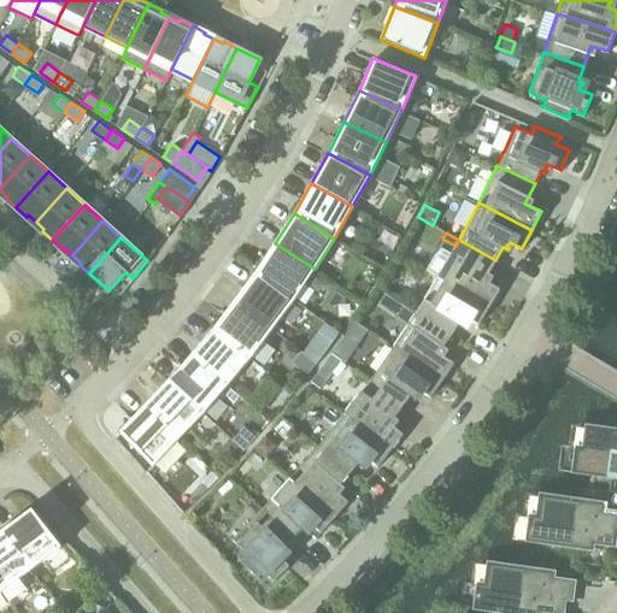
[(438,276),(489,306),(500,288),(485,280),(495,260),(459,240),(458,240),(458,241),(456,246),(438,276)]
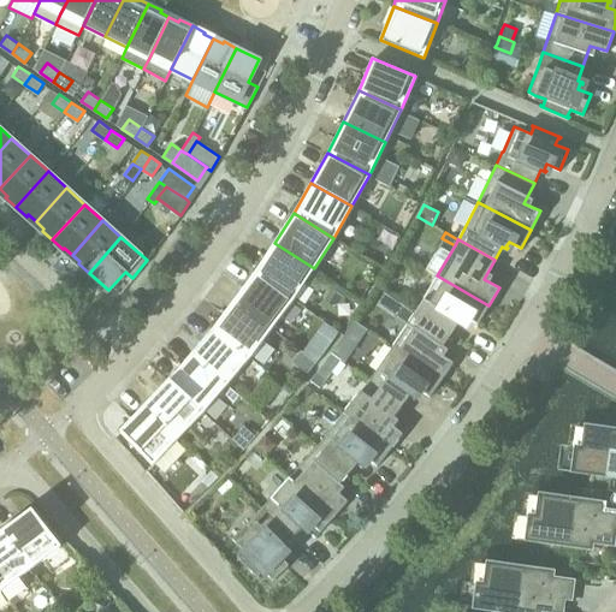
[(314,268),(274,243),(255,272),(294,298),(314,268)]
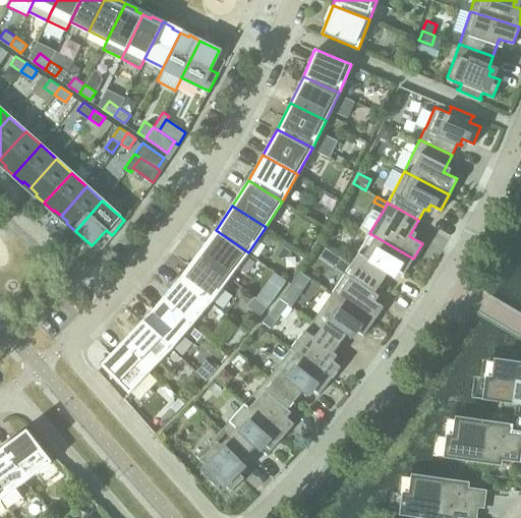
[(198,253),(230,277),(248,252),(216,230),(198,253)]
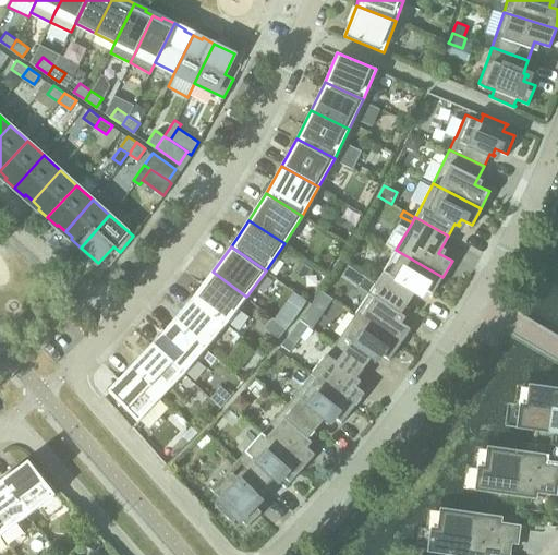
[(396,250),(376,281),(409,302),(415,291),(420,293),(421,292),(419,291),(422,287),(433,293),(443,277),(396,250)]
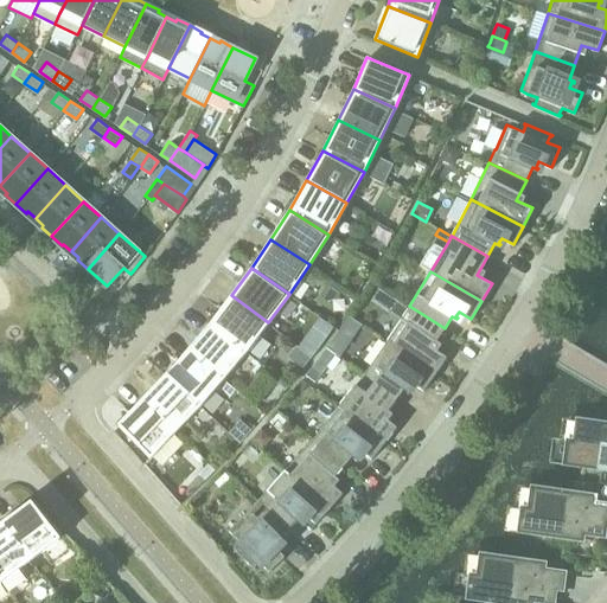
[(247,351),(268,322),(231,295),(211,322),(247,351)]
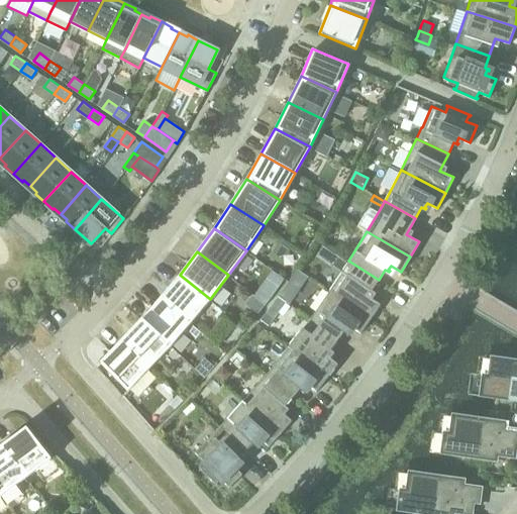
[(379,280),(348,261),(329,290),(371,318),(380,304),(368,295),(379,280)]
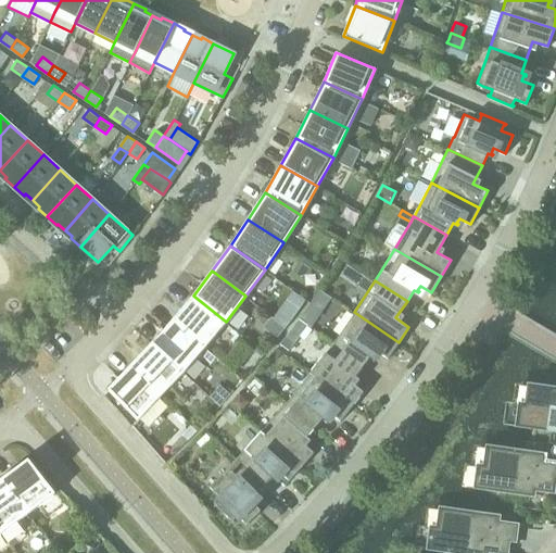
[(226,322),(193,296),(173,319),(205,347),(226,322)]
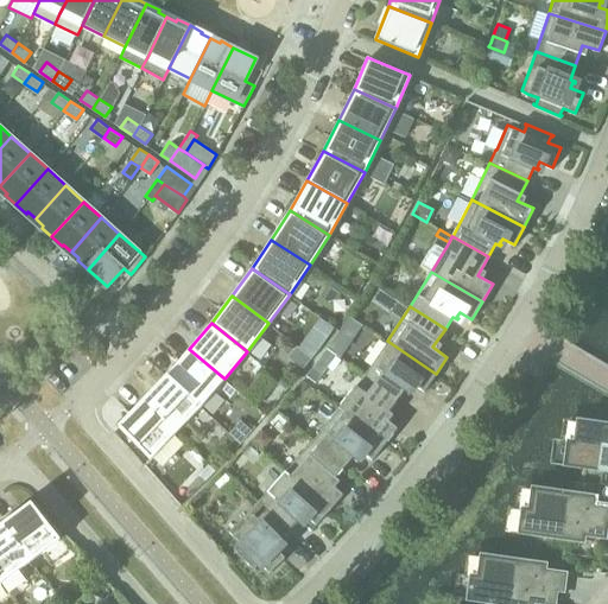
[(339,332),(328,347),(340,355),(350,341),(339,332)]
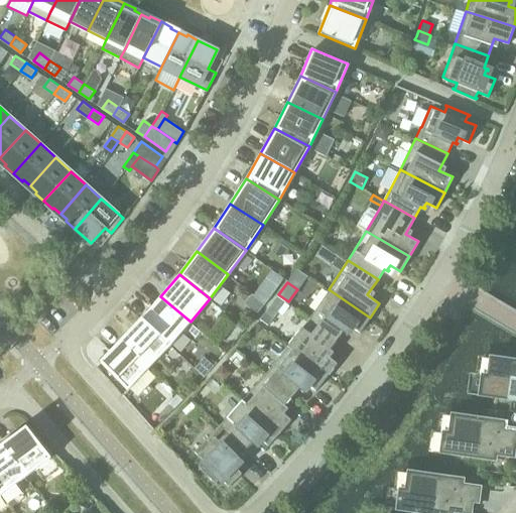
[(259,284),(253,293),(264,302),(266,299),(269,296),(271,293),(259,284)]
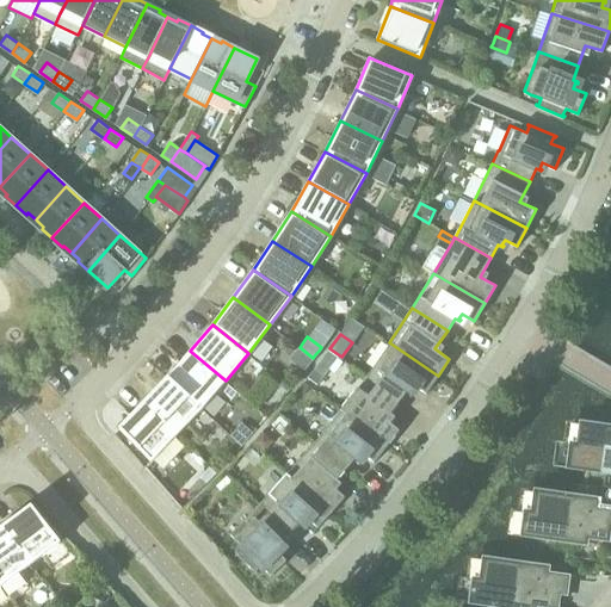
[(426,392),(438,376),(389,342),(365,376),(399,401),(407,389),(412,392),(413,391),(412,390),(414,384),(426,392)]
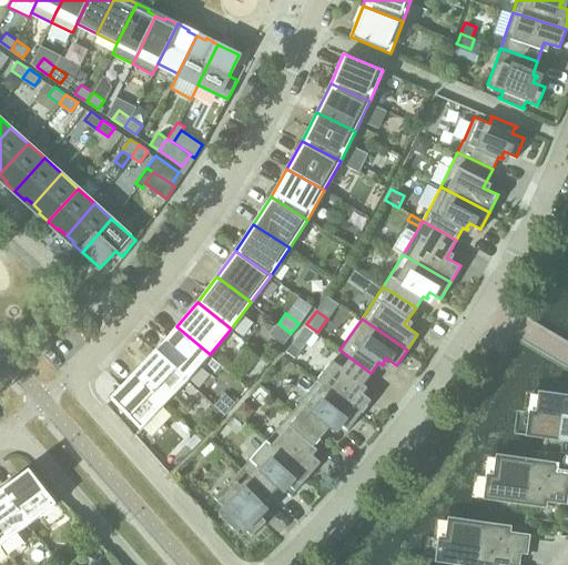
[(314,331),(305,324),(286,350),(295,356),(314,331)]
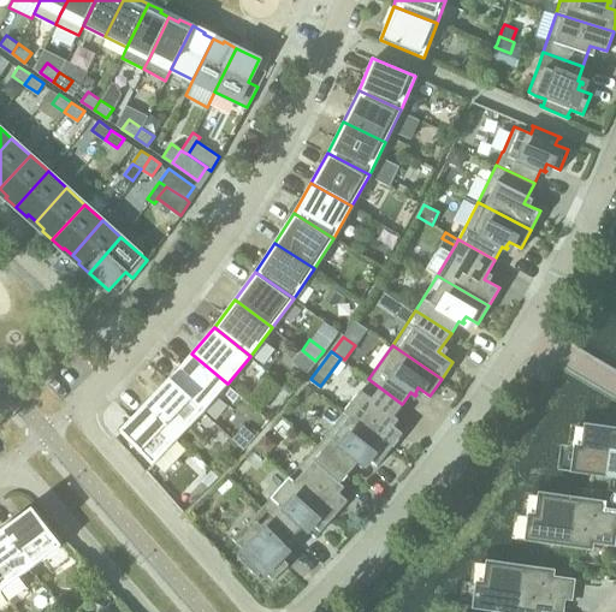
[(191,354),(169,380),(203,411),(220,392),(232,402),(240,394),(227,384),(191,354)]
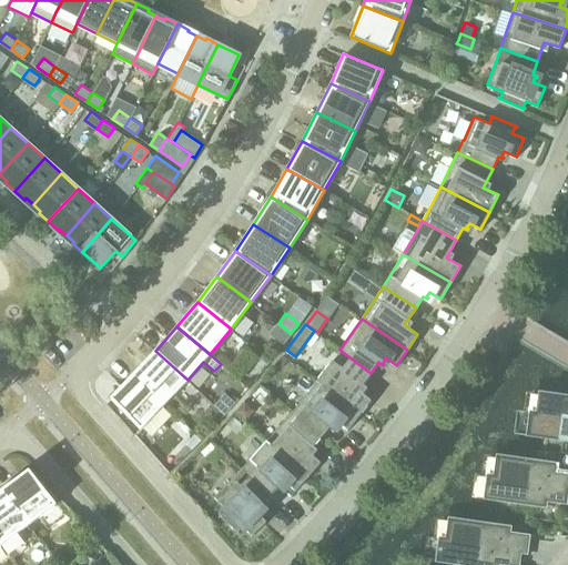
[(371,373),(340,350),(316,380),(359,414),(372,400),(358,390),(371,373)]
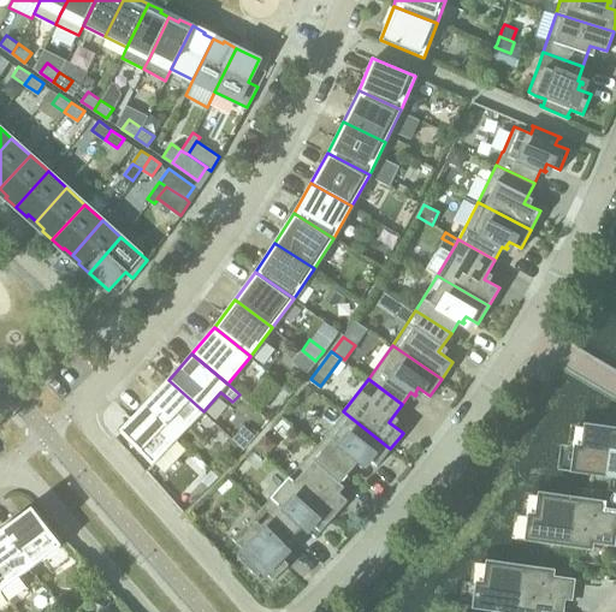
[(203,411),(169,380),(144,405),(179,438),(203,411)]
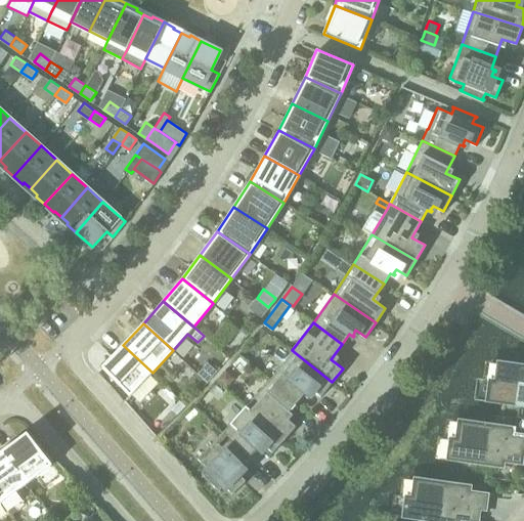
[(256,334),(260,337),(265,331),(261,327),(256,334)]
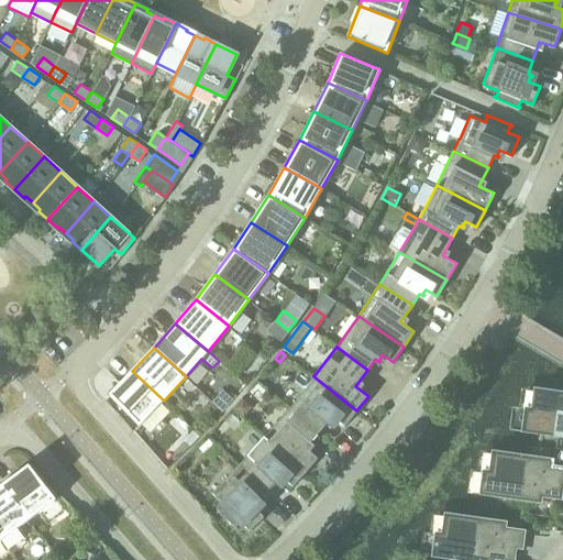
[(164,401),(132,371),(110,394),(140,425),(164,401)]
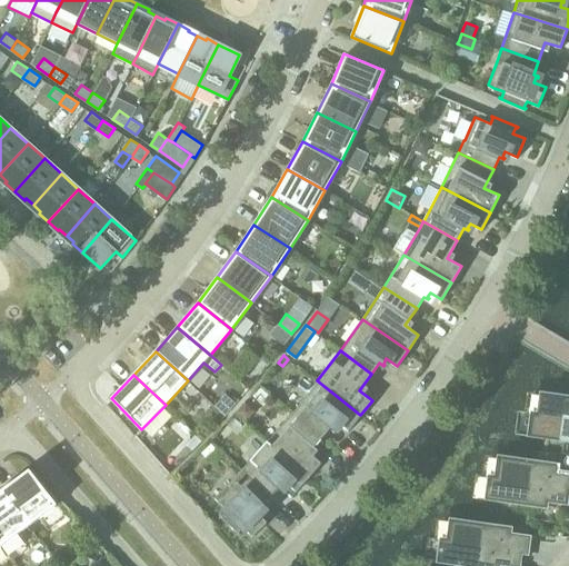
[(292,411),(322,436),(331,426),(336,429),(336,428),(335,426),(338,421),(348,430),(360,415),(317,380),(292,411)]
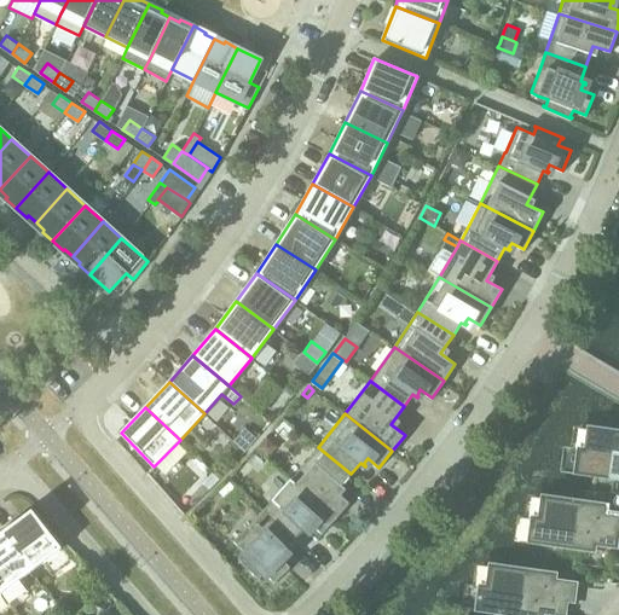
[(618,431),(579,427),(577,448),(618,453),(618,431)]
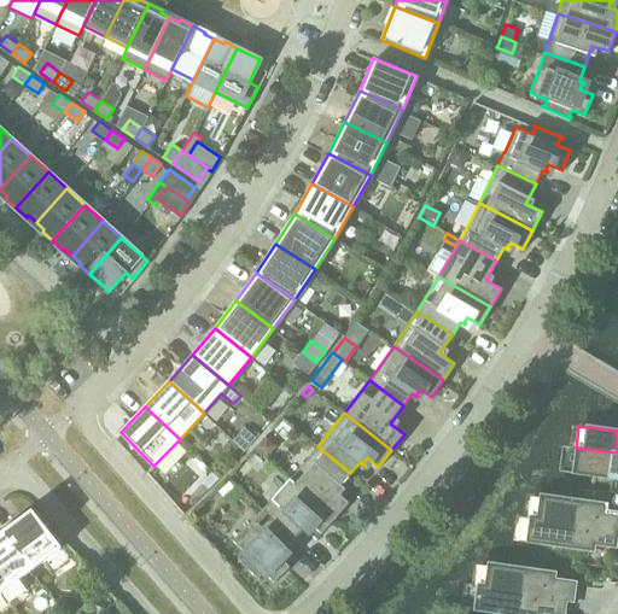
[(266,437),(257,445),(267,454),(272,448),(272,442),(266,437)]
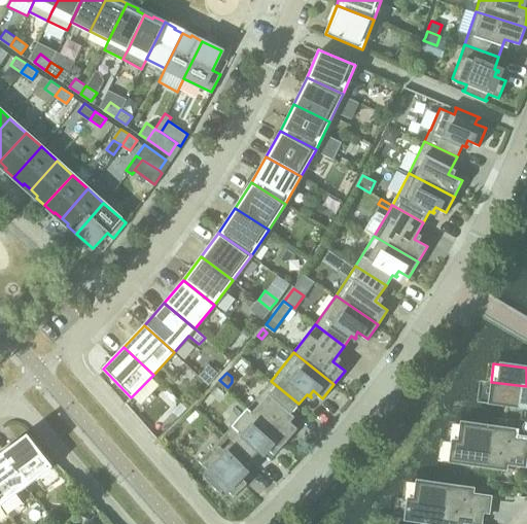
[(299,404),(271,381),(247,407),(286,442),(297,428),(286,418),(299,404)]
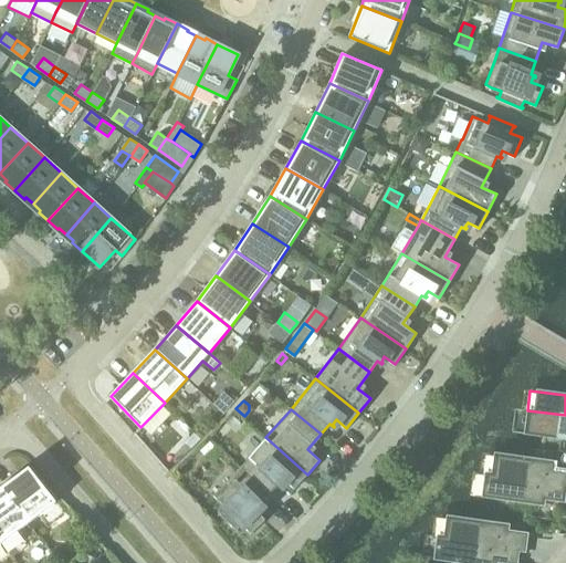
[(565,415),(527,410),(521,409),(517,430),(565,437),(565,415)]
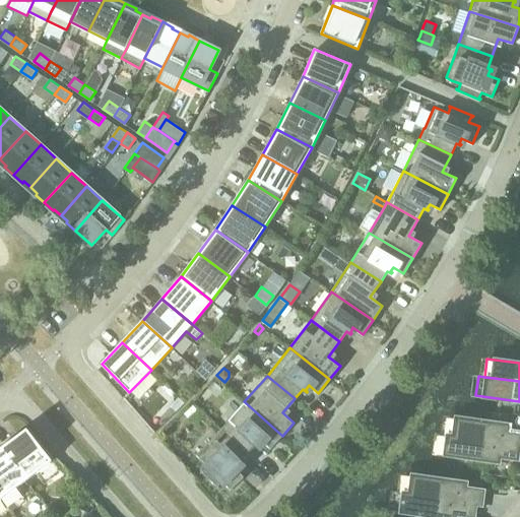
[(168,404),(174,410),(182,402),(177,396),(168,404)]
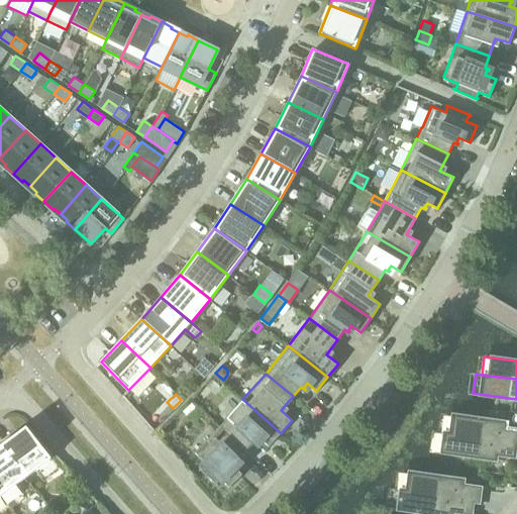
[(264,450),(269,445),(281,433),(242,399),(219,425),(245,449),(253,440),(264,450)]
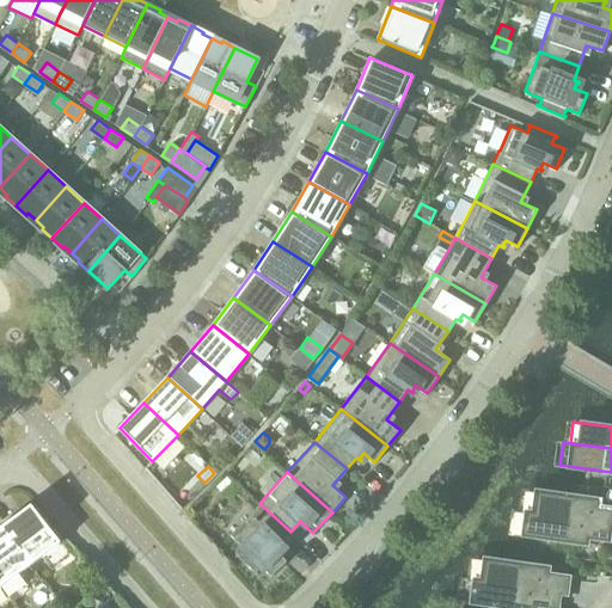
[(527,490),(525,511),(611,523),(611,524),(611,508),(601,507),(601,501),(603,501),(603,499),(527,490)]
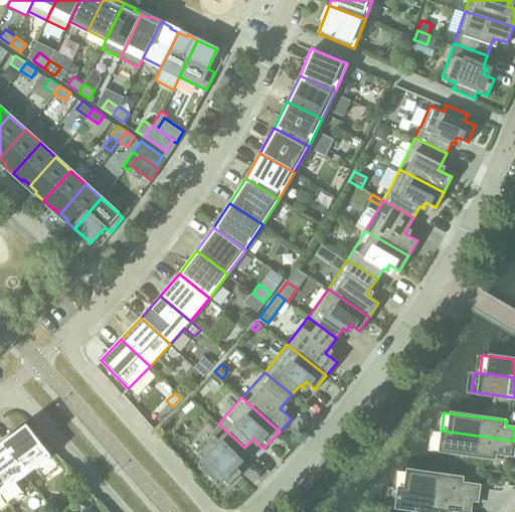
[(235,457),(244,448),(218,423),(209,433),(210,433),(194,449),(198,453),(197,454),(204,461),(200,465),(199,464),(198,465),(216,483),(216,482),(215,481),(220,476),(228,485),(241,472),(233,464),(236,460),(238,461),(239,460),(235,457)]
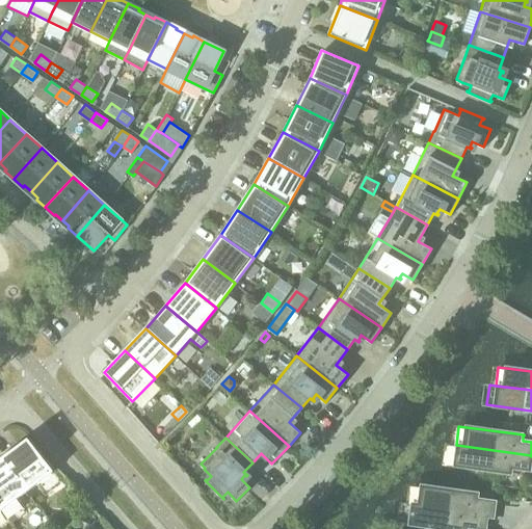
[(3,457),(27,490),(53,471),(28,439),(3,457)]
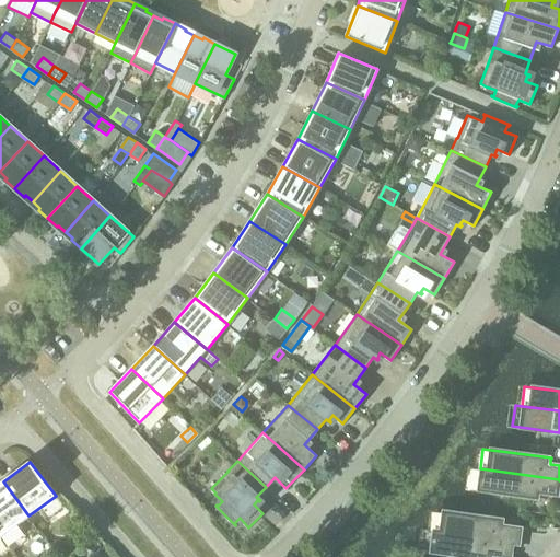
[(557,494),(559,480),(559,479),(480,468),(474,467),(470,488),(539,498),(539,496),(539,491),(557,494)]
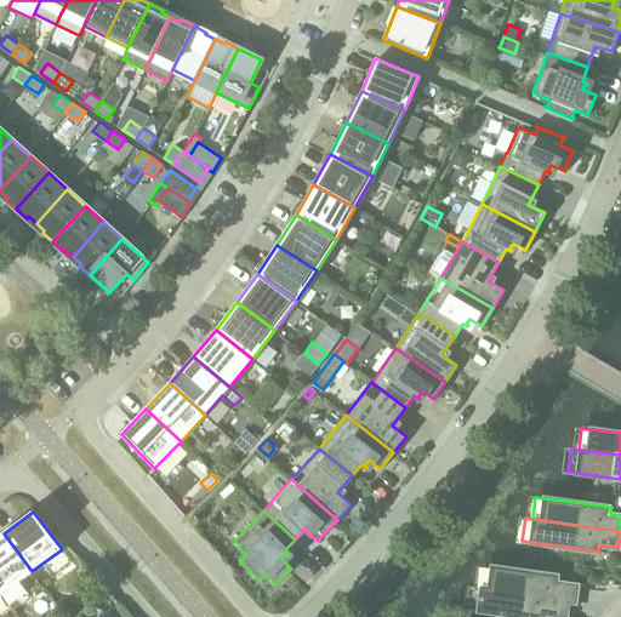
[(4,533),(0,536),(0,589),(3,593),(10,603),(27,590),(20,581),(22,580),(32,571),(4,533)]
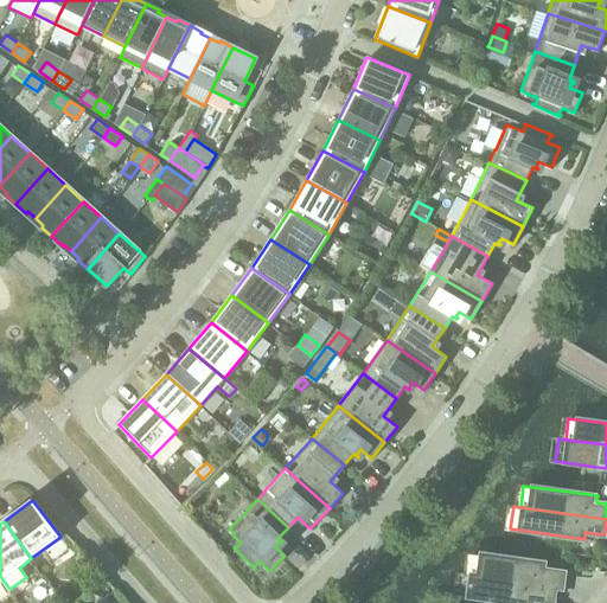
[(472,552),(468,573),(555,587),(562,588),(564,571),(544,569),(545,564),(547,563),(472,552)]
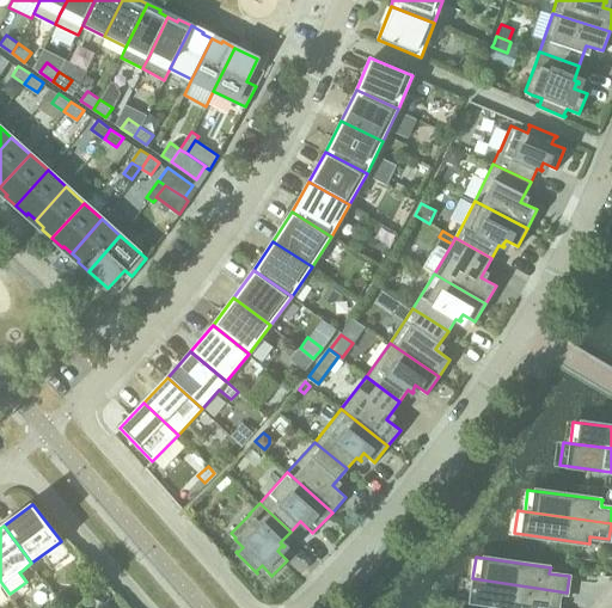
[(557,607),(560,591),(472,578),(466,577),(463,601),(518,607),(537,607),(538,603),(557,607)]
